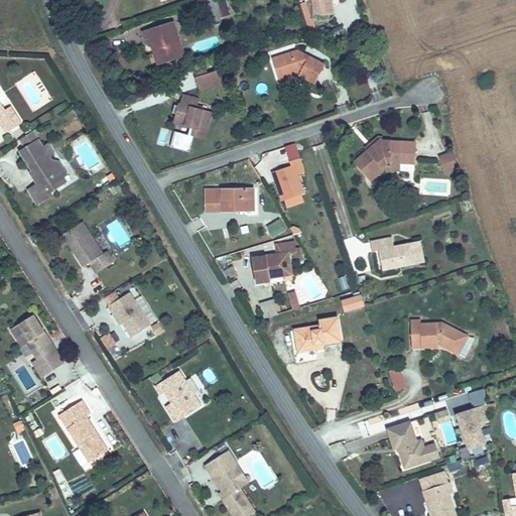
[(210,1),(196,5),(204,28),(218,24),(211,0),(210,1)]
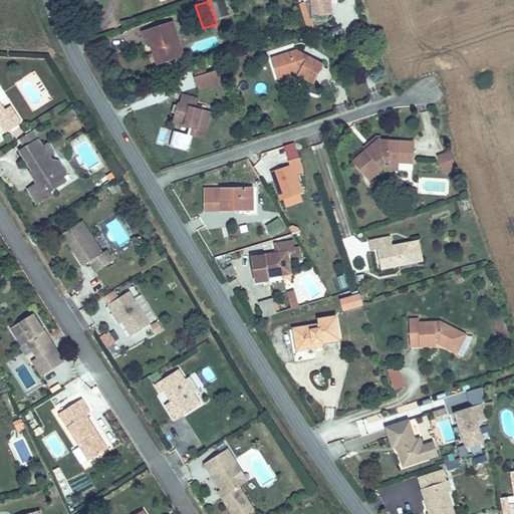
[(168,21),(141,29),(143,36),(146,36),(149,45),(151,44),(157,58),(169,54),(171,58),(179,55),(168,21)]
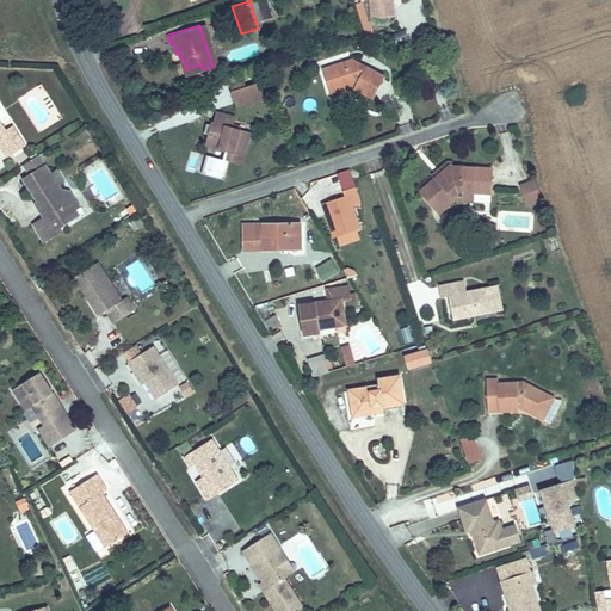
[(323,71),(329,88),(349,82),(356,85),(353,92),(377,104),(388,80),(352,61),(345,63),(349,71),(337,74),(333,67),(323,71)]
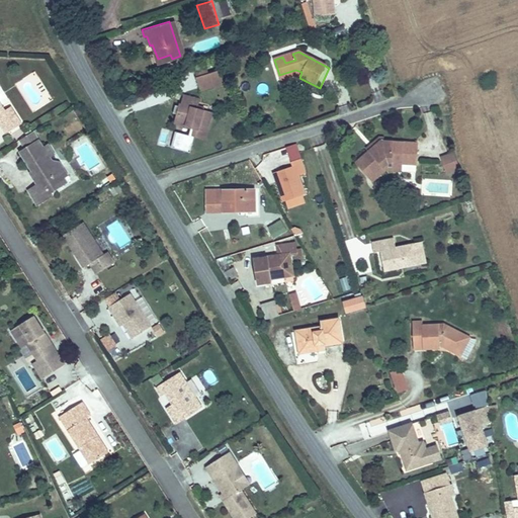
[(292,54),(282,57),(285,63),(295,60),(292,54)]
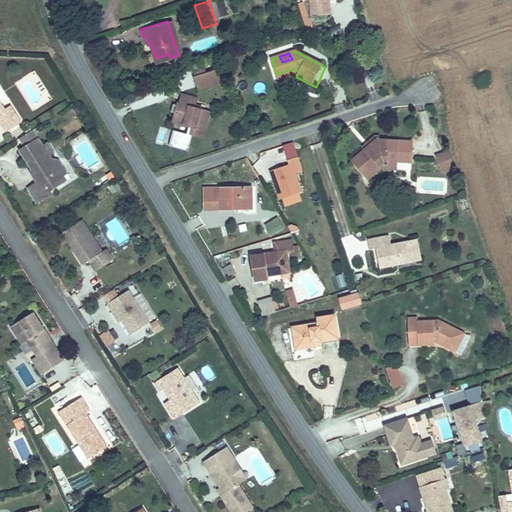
[(292,69),(276,74),(279,82),(296,77),(298,71),(292,69)]
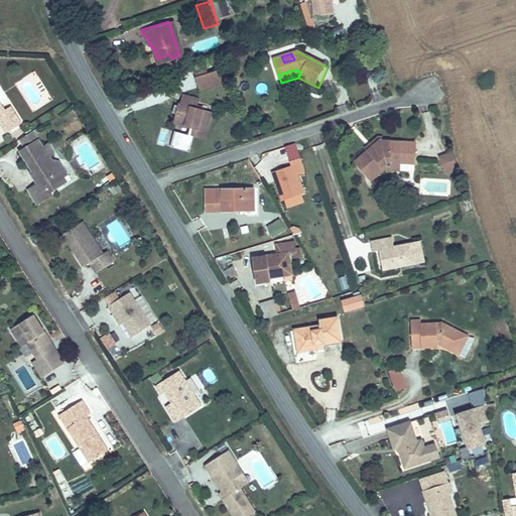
[(222,75),(199,81),(204,95),(226,88),(222,75)]
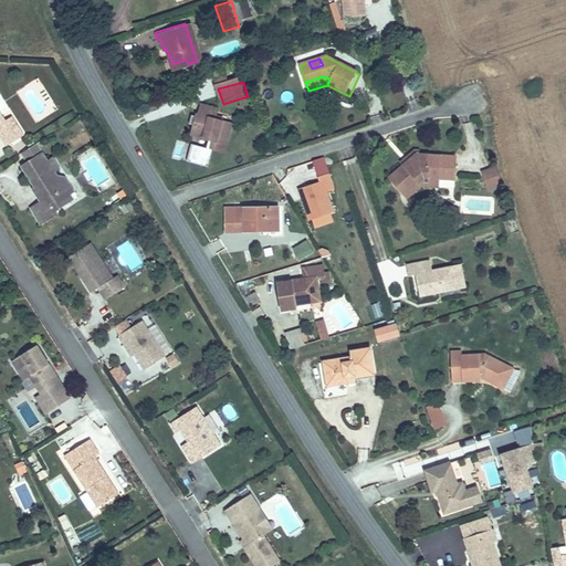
[(202,130),(195,127),(192,136),(215,143),(212,150),(226,155),(232,127),(218,123),(220,113),(203,108),(201,119),(205,121),(202,130)]
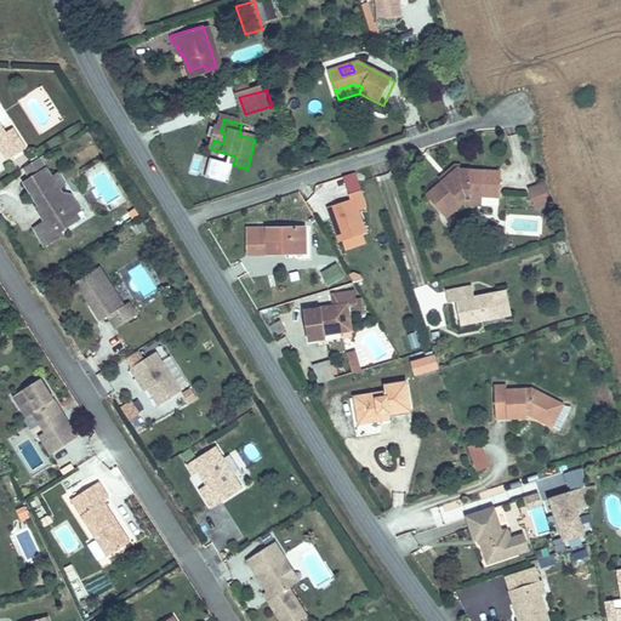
[(0,149),(9,163),(27,149),(13,130),(7,135),(0,124),(0,149)]
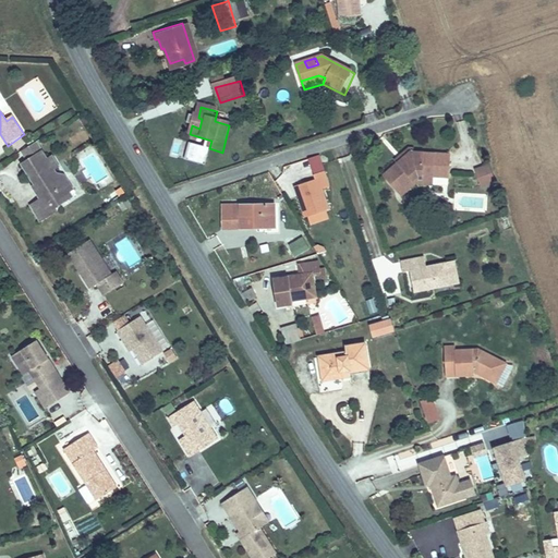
[(194,117),(192,125),(199,129),(202,119),(198,118),(194,117)]
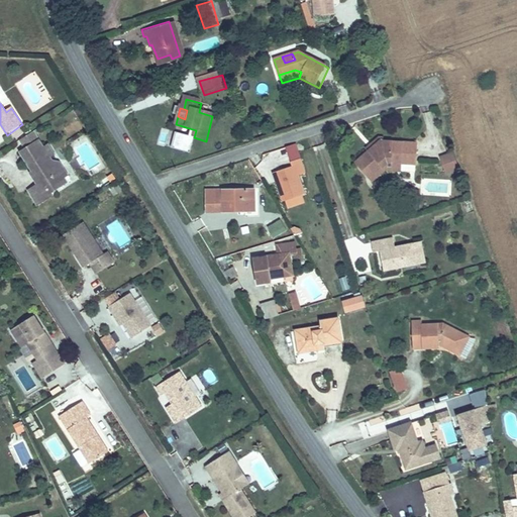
[(29,130),(18,137),(23,144),(34,137),(29,130)]
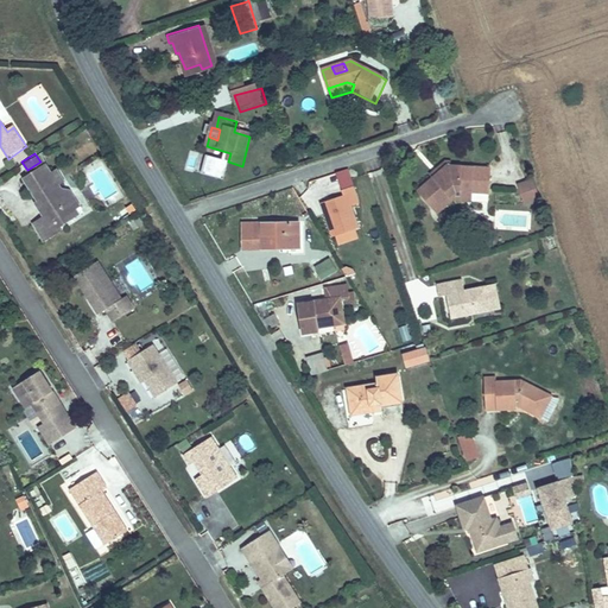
[(40,162),(27,170),(21,173),(37,196),(40,194),(49,206),(39,211),(31,217),(40,232),(49,227),(54,234),(63,228),(62,226),(55,215),(63,209),(67,214),(71,210),(81,203),(57,168),(52,171),(43,159),(40,162)]
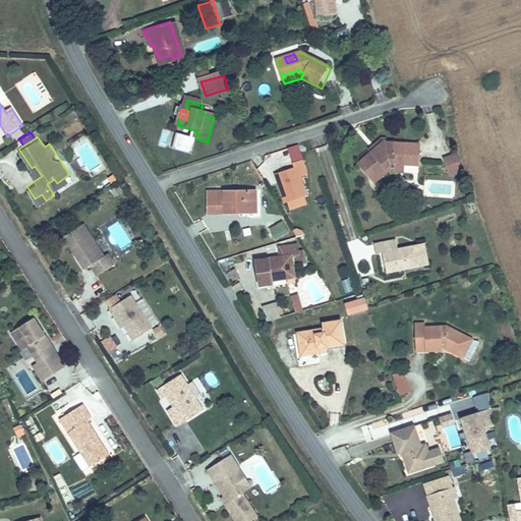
[(409,161),(423,162),(424,146),(383,143),(359,165),(373,182),(390,167),(409,167),(409,161)]
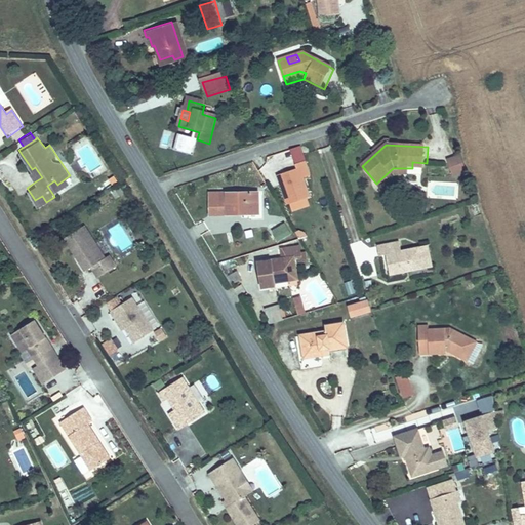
[(453,177),(468,171),(460,154),(446,159),(453,177)]
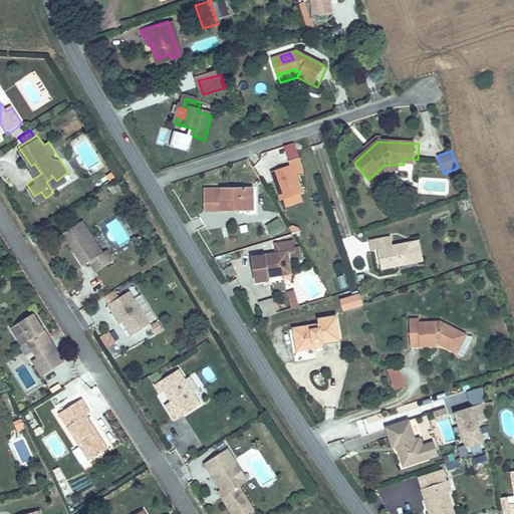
[(297,173),(303,172),(300,160),(271,168),(282,208),(305,202),(297,173)]
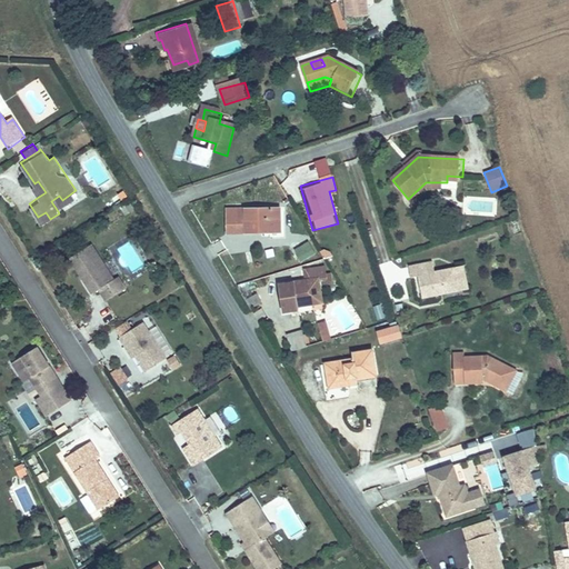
[(38,181),(35,183),(29,187),(37,198),(46,192),(38,181)]
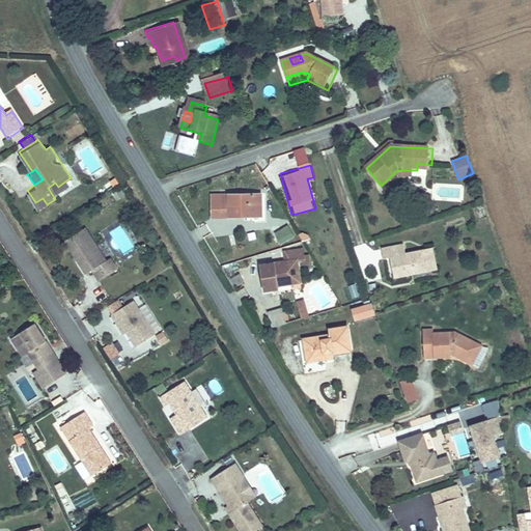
[(66,189),(62,184),(58,187),(55,183),(48,188),(54,197),(66,189)]
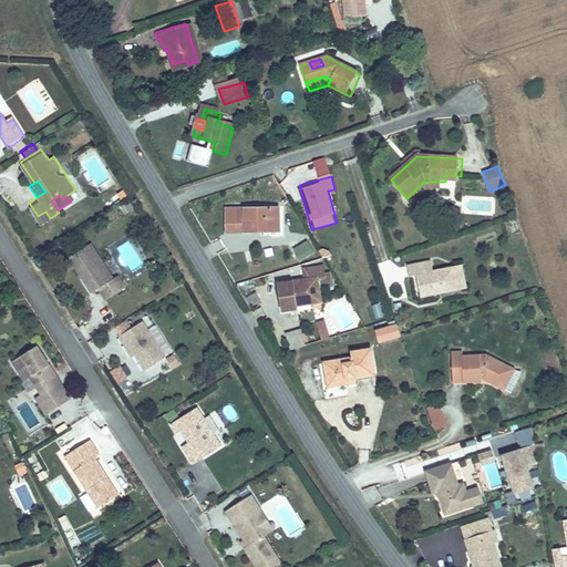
[(277,202),(224,205),(225,229),(261,227),(263,225),(278,224),(277,202)]
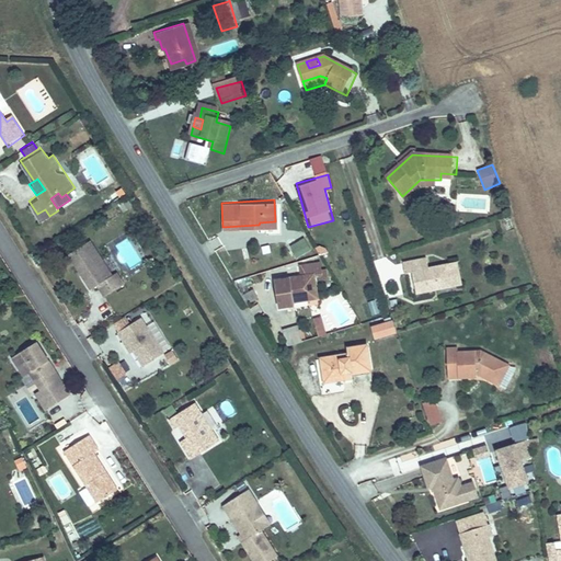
[(45,209),(37,214),(43,221),(49,216),(45,209)]
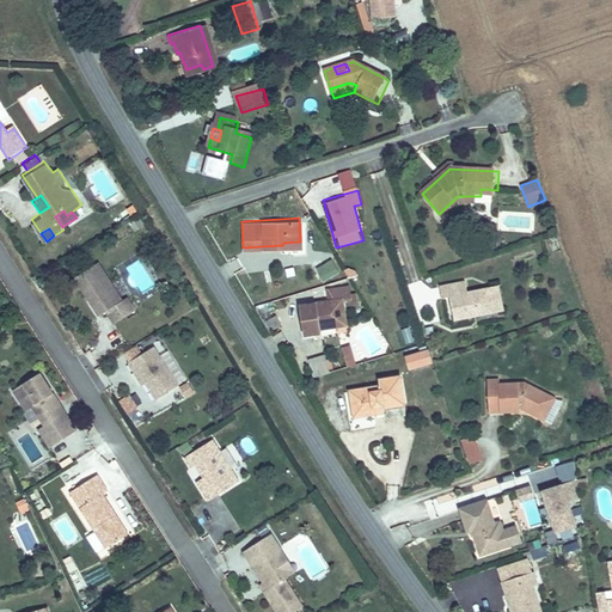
[(334,261),(316,267),(320,282),(340,276),(334,261)]
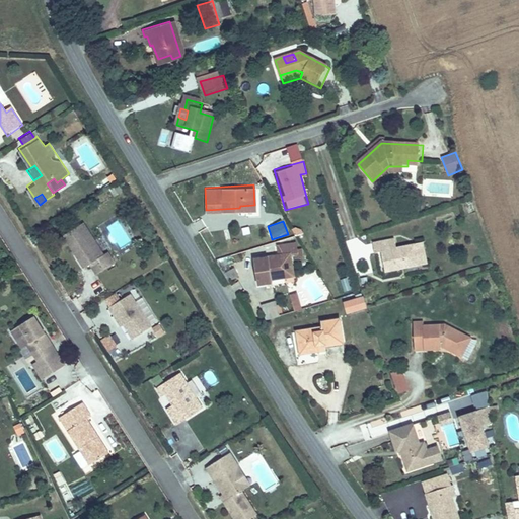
[(88,267),(94,263),(101,274),(119,262),(110,251),(107,253),(87,222),(67,235),(88,267)]
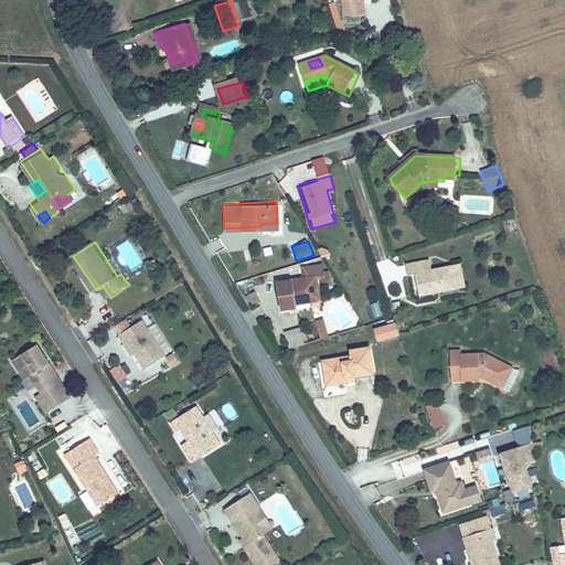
[(259,256),(259,245),(251,245),(249,256),(259,256)]
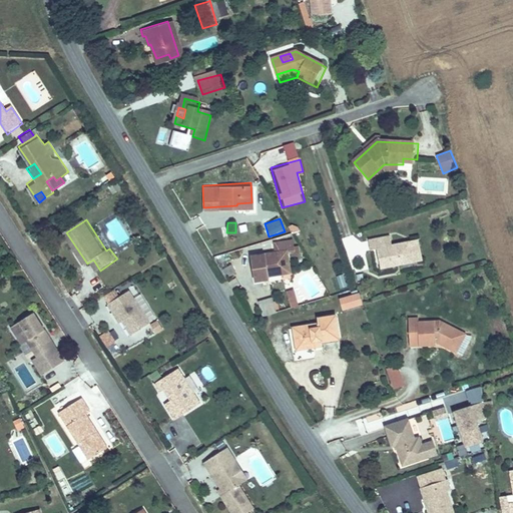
[(417,263),(412,242),(394,246),(391,237),(369,242),(371,250),(379,249),(385,270),(417,263)]
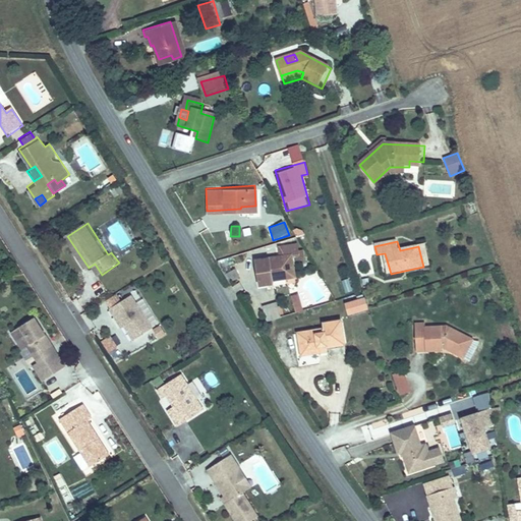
[(426,244),(418,246),(423,267),(431,265),(426,244)]
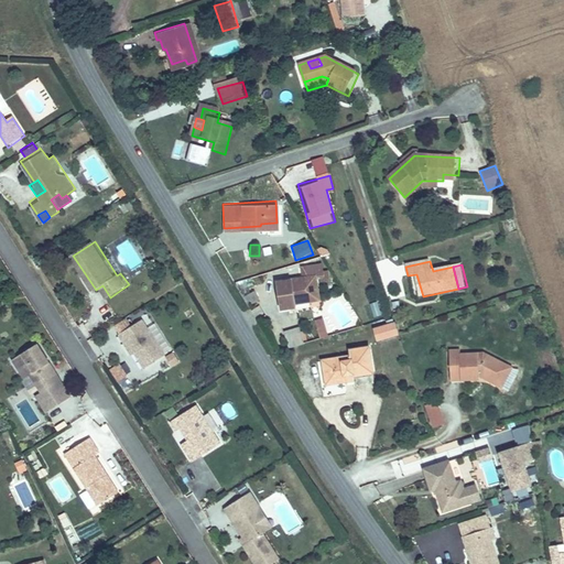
[(313,272),(275,278),(280,305),(291,304),(291,301),(317,295),(313,272)]
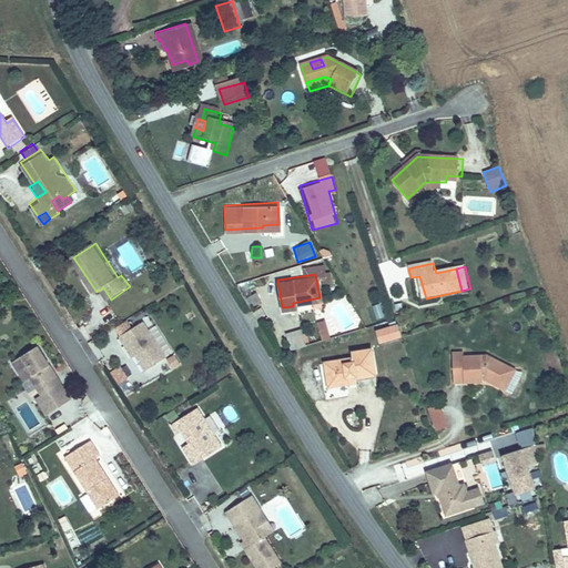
[(373,306),(377,321),(385,318),(381,304),(373,306)]
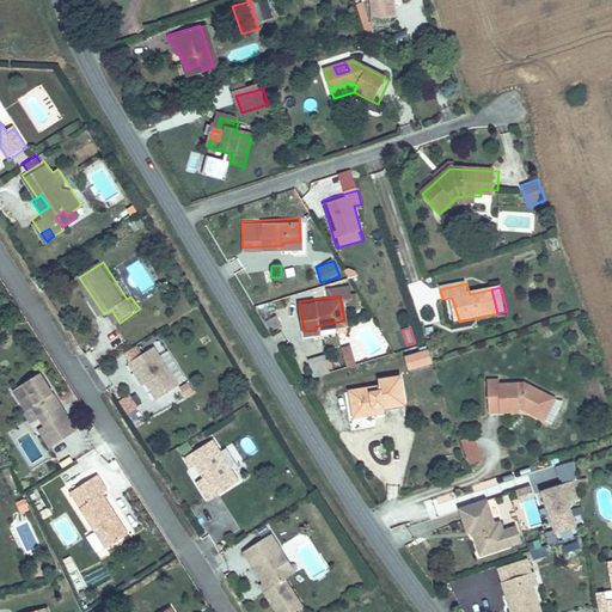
[(138,371),(142,368),(163,398),(183,384),(158,344),(132,361),(138,371)]
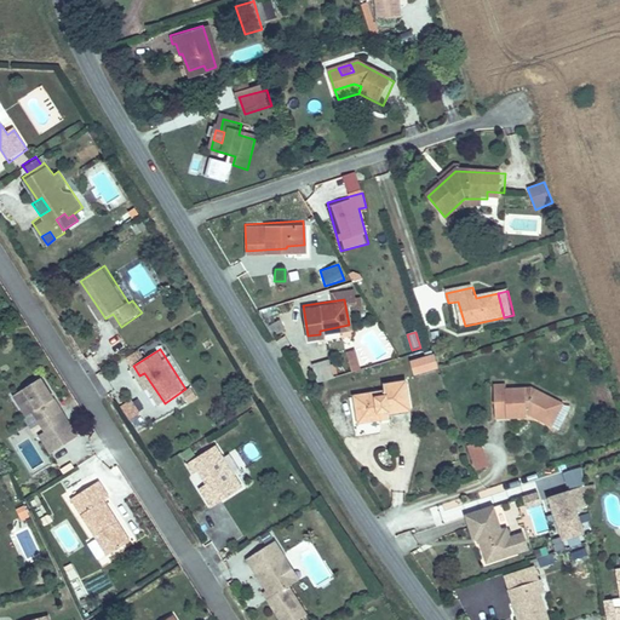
[(350,372),(361,371),(357,350),(346,352),(350,372)]
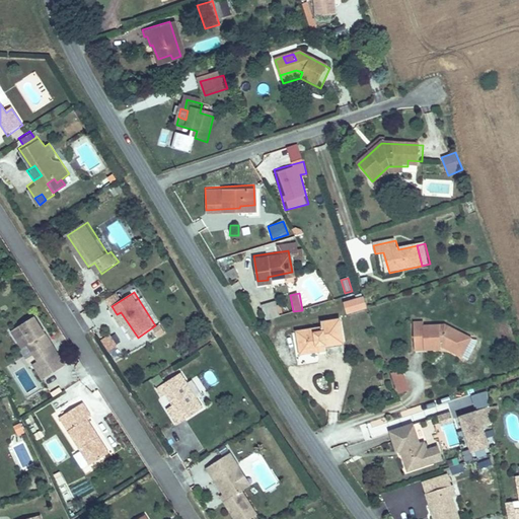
[(363,300),(345,306),(348,315),(366,309),(363,300)]
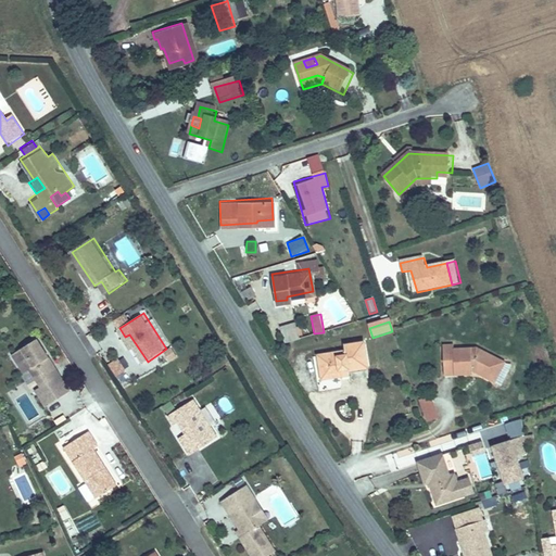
[(22,369),(34,373),(42,386),(59,375),(36,340),(13,354),(22,369)]
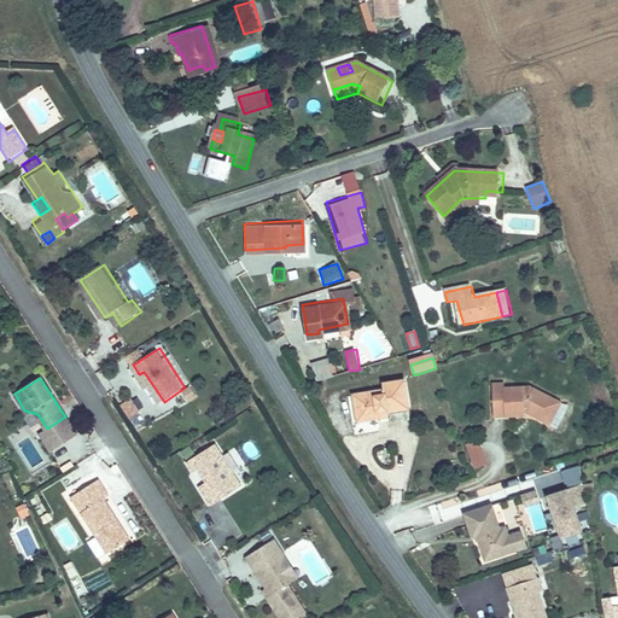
[(383,389),(354,394),(357,418),(379,415),(378,408),(385,407),(389,408),(407,404),(403,378),(382,382),(383,389)]
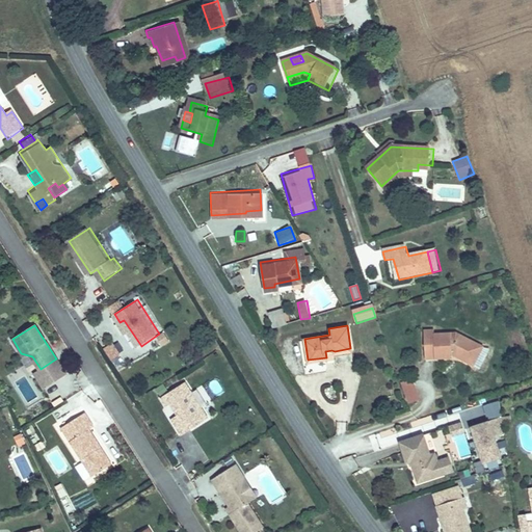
[(459,355),(473,363),(481,343),(459,331),(437,331),(437,328),(426,328),(427,355),(453,355),(453,352),(459,351),(459,355)]
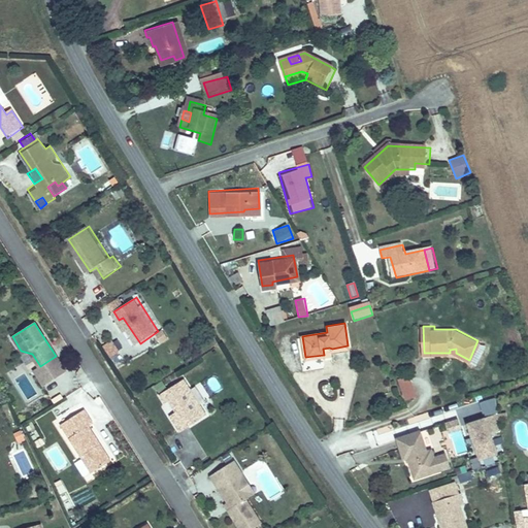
[(156,334),(160,344),(168,340),(164,330),(156,334)]
